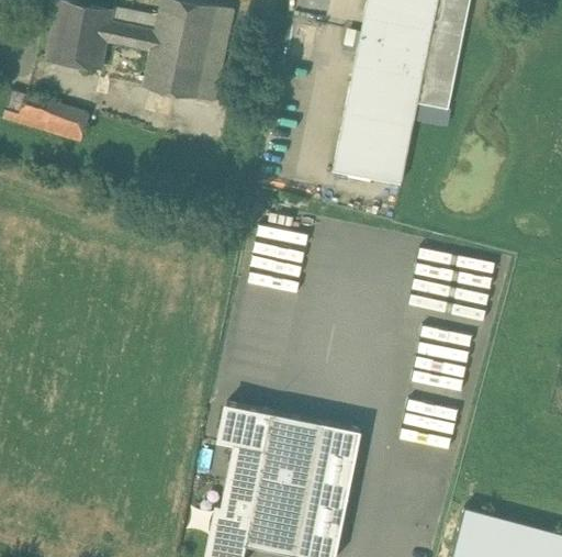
[(115,0),(58,0),(57,4),(113,17),(114,13),(115,0)]
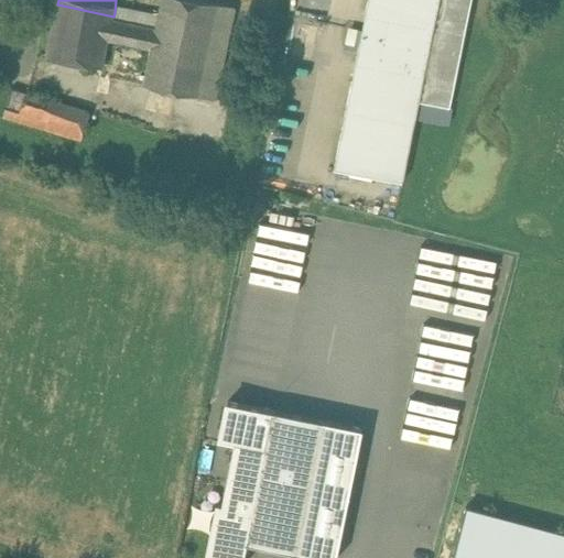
[(235,12),(175,0),(162,0),(159,22),(154,44),(152,54),(143,90),(215,105),(235,12)]
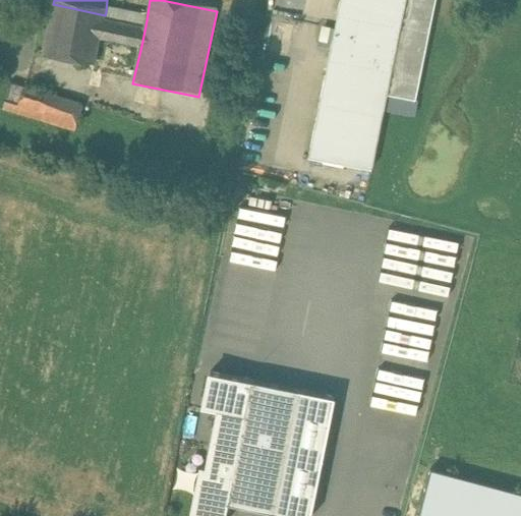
[(341,0),(309,160),(371,173),(387,98),(406,0),(341,0)]
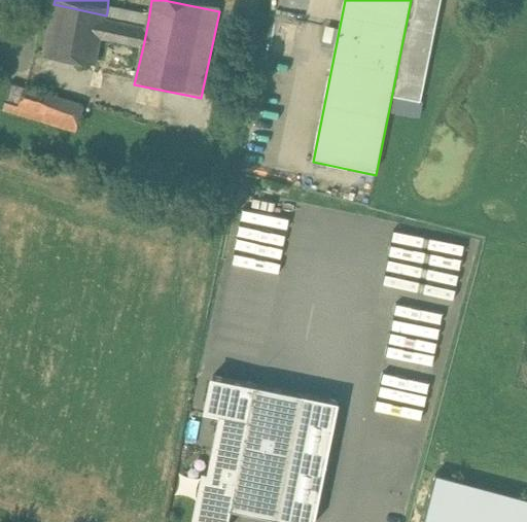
[(411,0),(391,99),(420,105),(441,0),(411,0)]
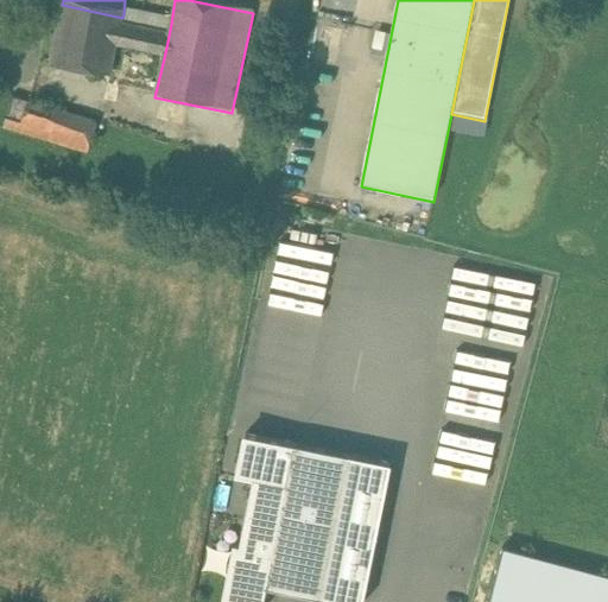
[(122,18),(62,5),(50,67),(109,78),(115,48),(164,58),(166,48),(171,24),(124,14),(122,18)]
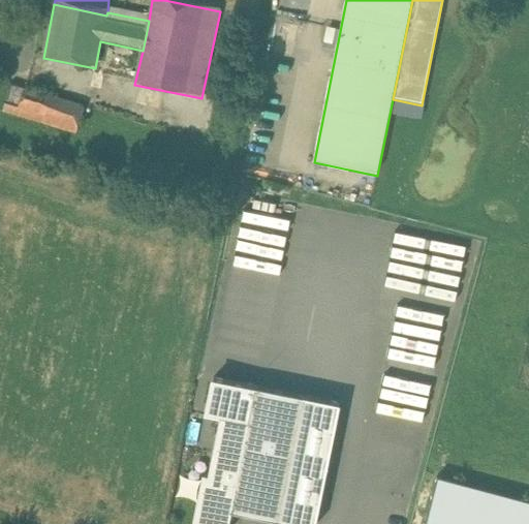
[(25,92),(11,88),(2,115),(17,119),(25,92)]
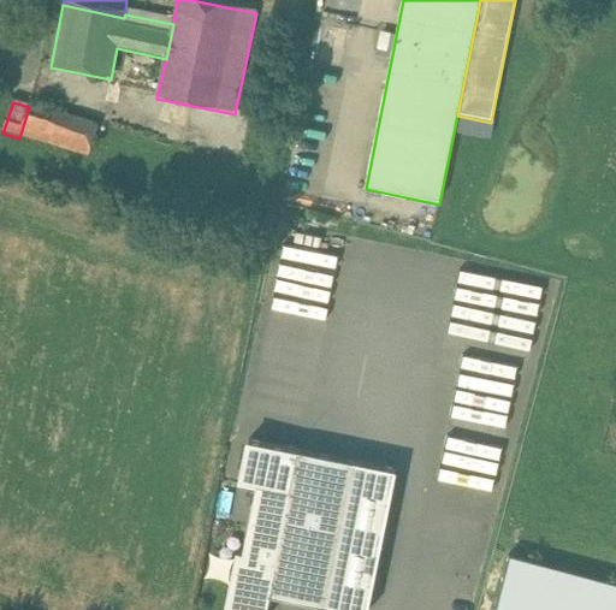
[(80,123),(29,107),(19,138),(70,154),(80,123)]
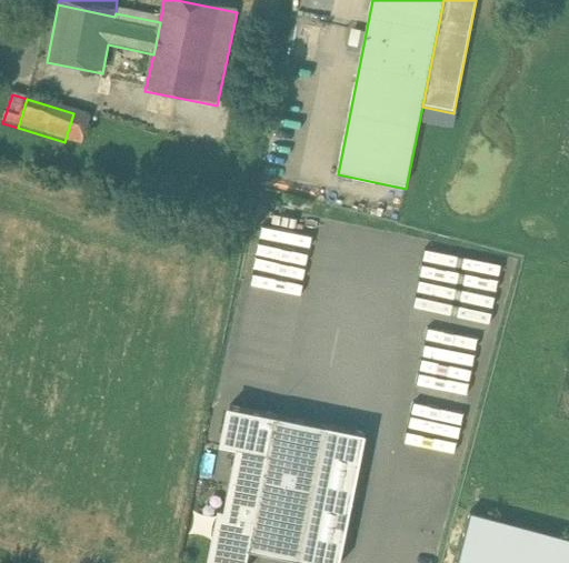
[(90,119),(73,113),(65,142),(81,148),(90,119)]
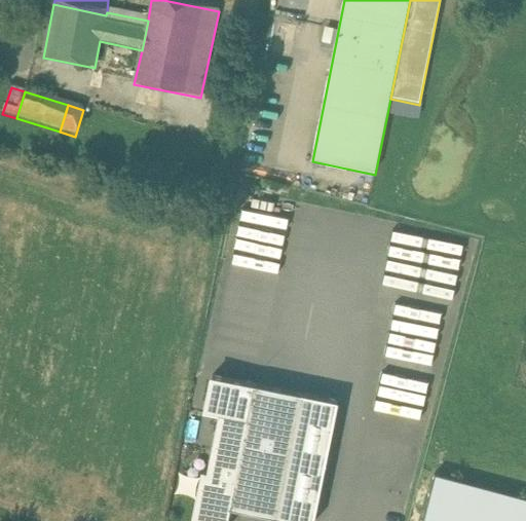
[(205,415),(221,418),(221,417),(247,422),(254,387),(213,379),(205,415)]
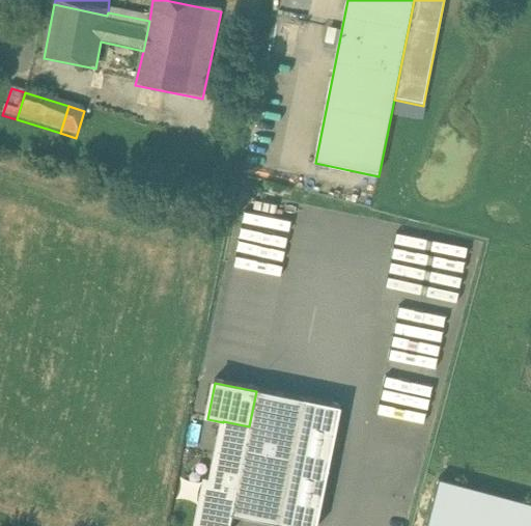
[(305,402),(256,391),(249,426),(250,426),(239,486),(232,517),(274,525),(279,525),(305,402)]
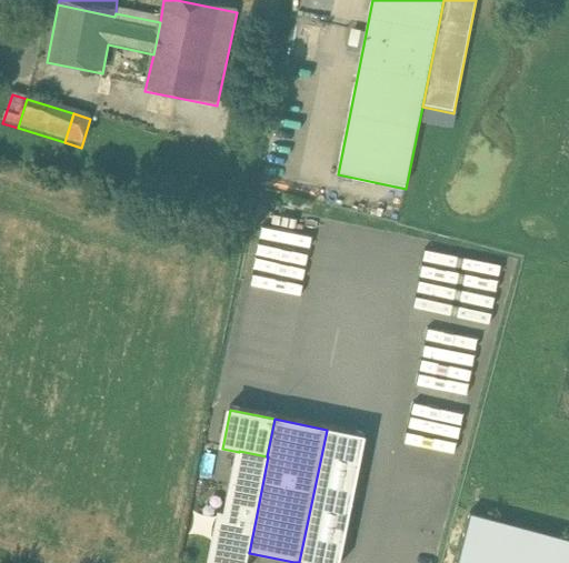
[(340,562),(366,438),(327,430),(299,562),(340,562)]
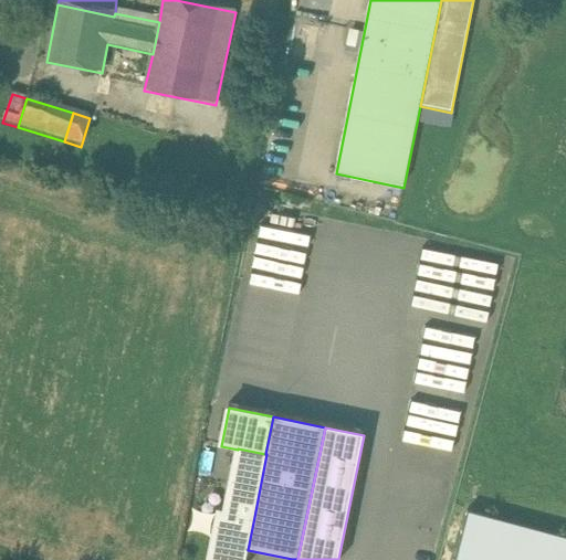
[(265,454),(238,448),(238,450),(226,511),(254,517),(266,454),(265,454)]
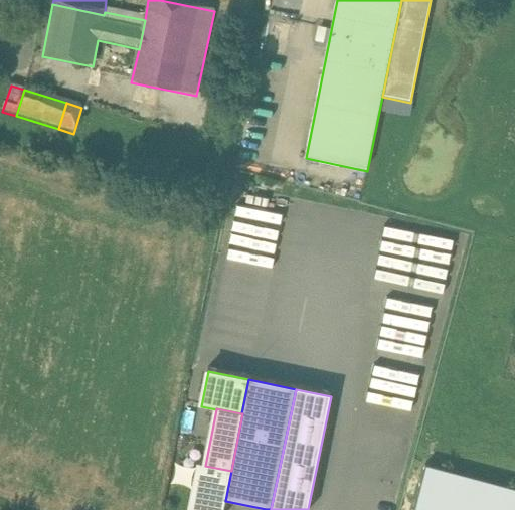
[(205,466),(199,464),(190,509),(223,509),(225,501),(231,471),(205,466)]
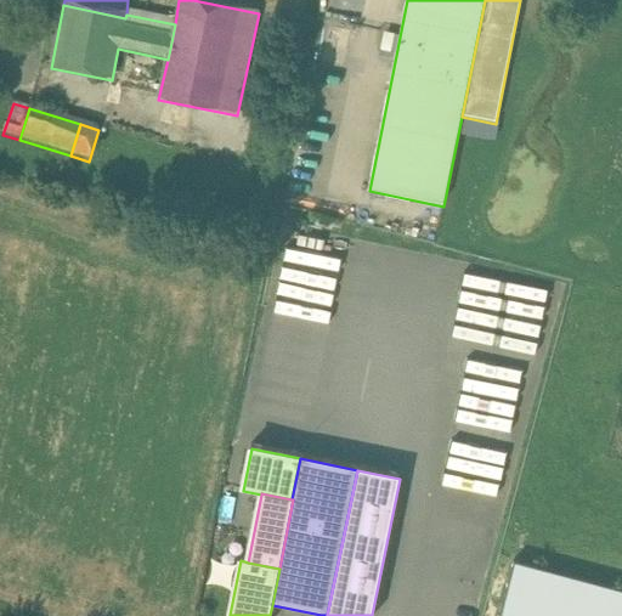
[(621,615),(621,593),(514,565),(499,615),(621,615)]
